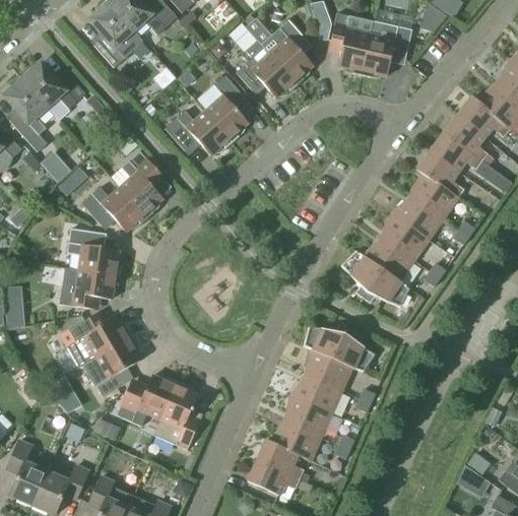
[(110,0),(109,1),(134,29),(145,19),(157,34),(177,16),(163,0),(143,0),(142,1),(141,0),(110,0)]
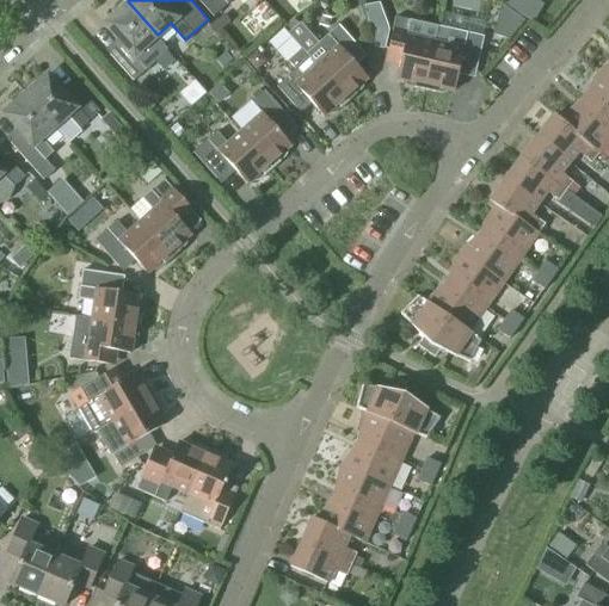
[(203,0),(215,13),(229,0),(203,0)]
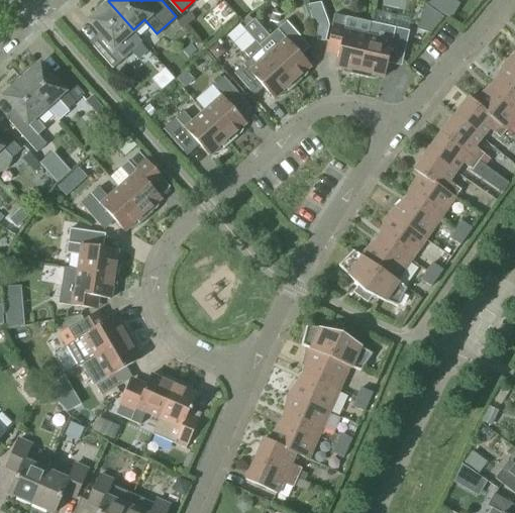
[(133,29),(108,1),(90,17),(104,34),(94,43),(114,66),(132,49),(131,48),(142,39),(133,29)]
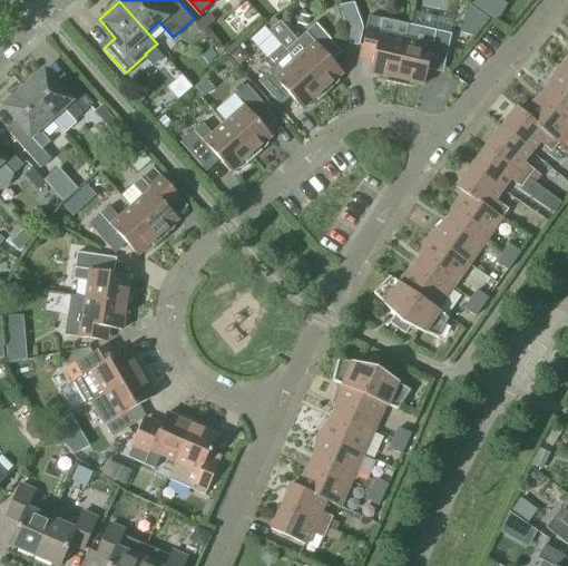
[(463,32),(475,35),(489,17),(470,3),(463,32)]
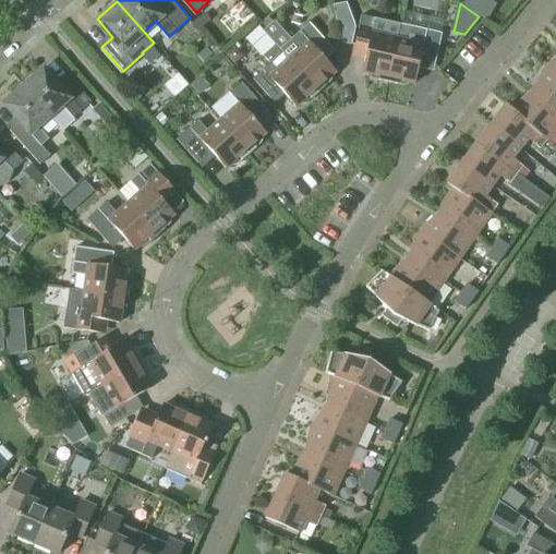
[(374,76),(388,79),(398,36),(383,33),(387,17),(363,12),(355,44),(369,46),(363,68),(367,69),(369,71),(370,72),(371,74),(372,75),(374,76)]
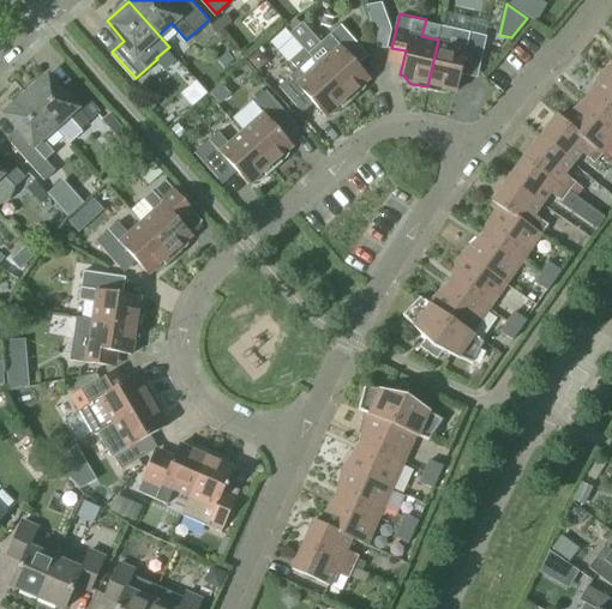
[(295,16),(287,23),(288,24),(292,29),(300,22),(295,16)]
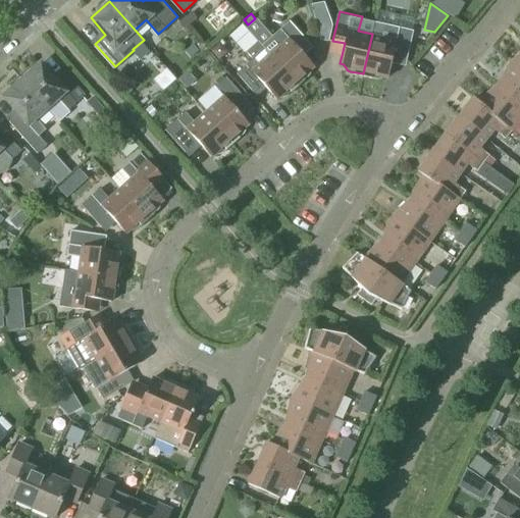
[(315,17),(320,38),(328,39),(332,23),(328,13),(315,17)]
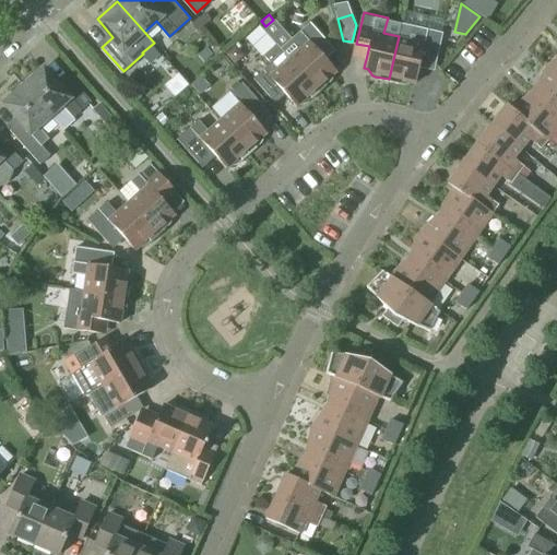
[(291,57),(320,90),(330,82),(333,71),(336,68),(322,51),(332,43),(311,20),(291,37),(282,46),(291,57)]
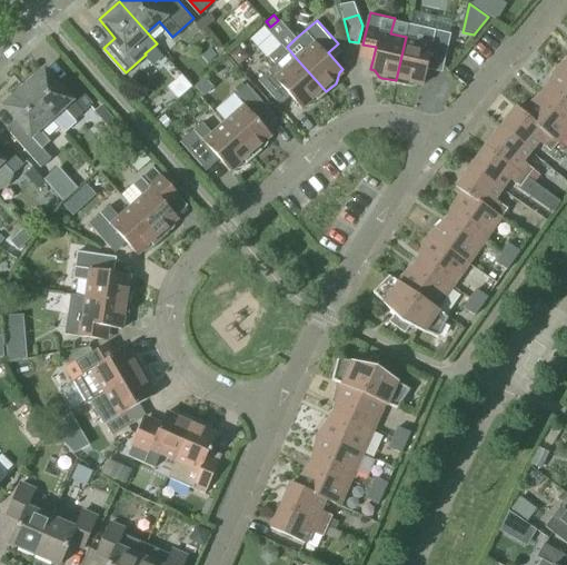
[(409,21),(406,37),(396,80),(411,83),(420,80),(424,81),(429,59),(445,62),(451,31),(409,21)]
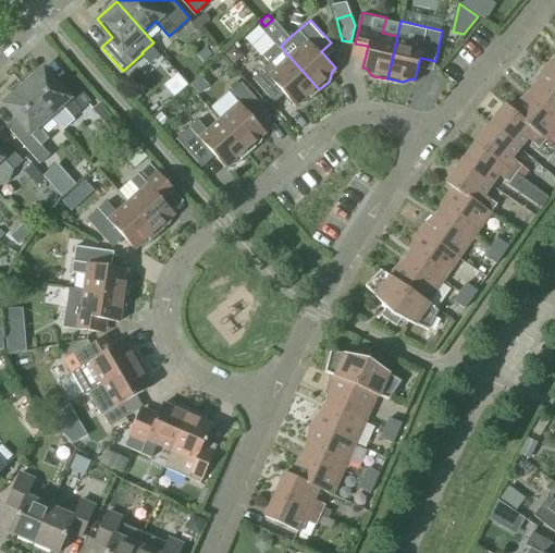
[(309,98),(319,89),(290,57),(281,46),(278,41),(263,53),(270,61),(254,76),(271,96),(281,87),(295,103),(299,100),(309,98)]
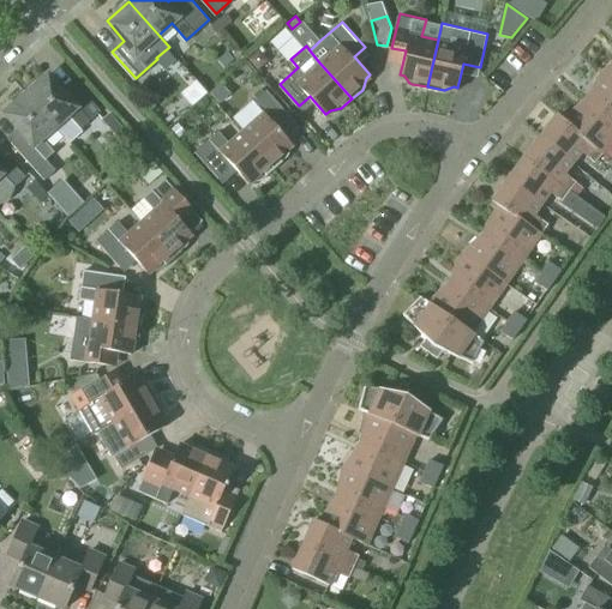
[(234,56),(228,49),(219,58),(225,65),(234,56)]
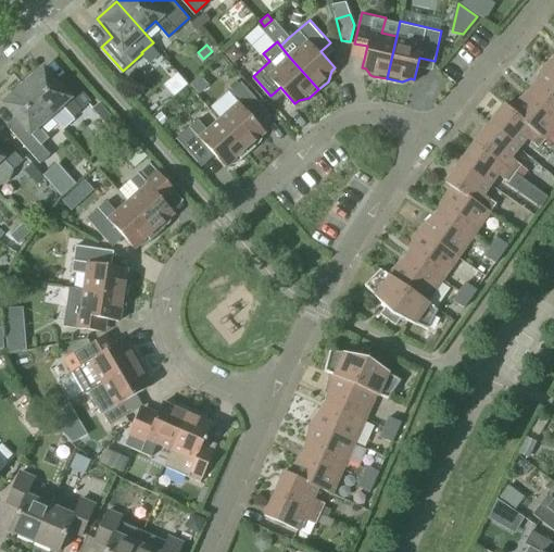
[(553,55),(544,64),(553,72),(553,55)]
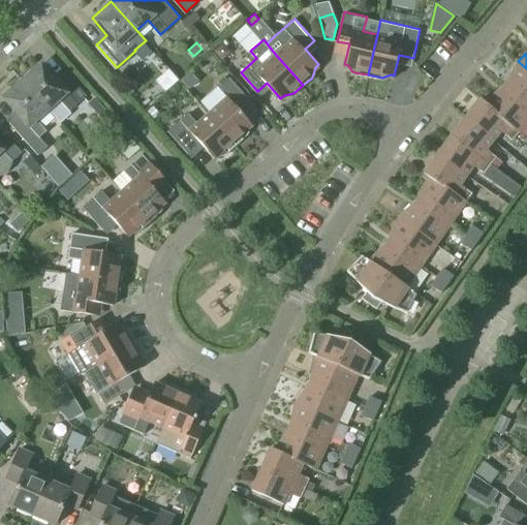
[(526,68),(518,61),(504,84),(526,101),(526,68)]
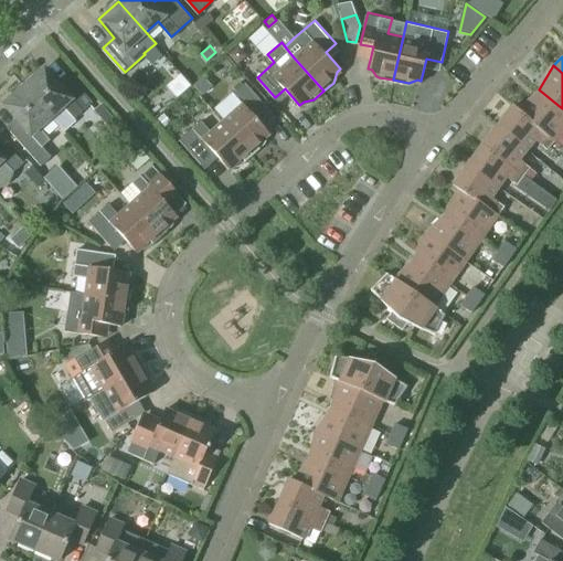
[(24,84),(52,116),(64,105),(75,116),(93,101),(71,75),(61,84),(45,66),(24,84)]
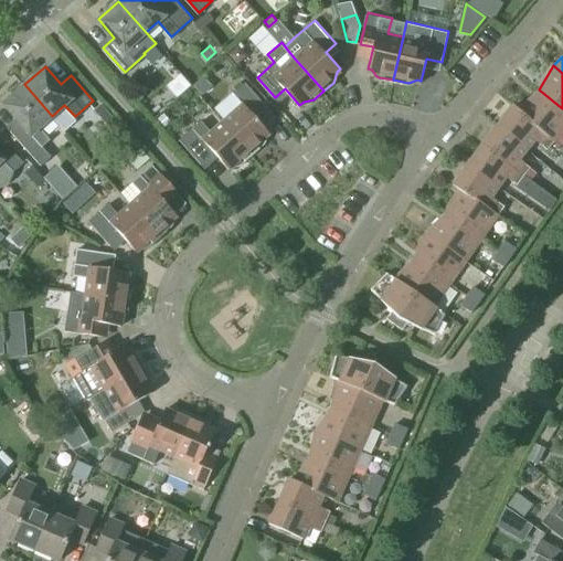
[(195,84),(203,92),(212,85),(204,76),(195,84)]
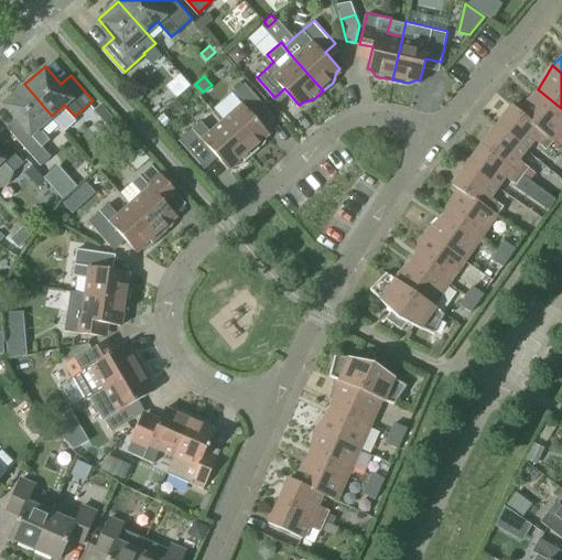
[(224,120),(252,153),(263,143),(266,135),(269,131),(255,115),(266,104),(245,81),(234,92),(233,90),(213,107),(225,119),(224,120)]
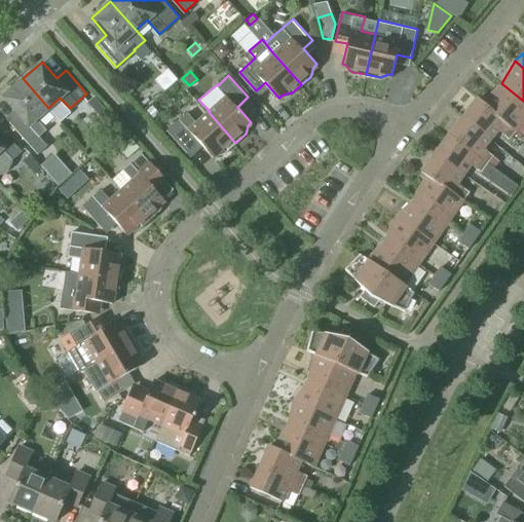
[(48,108),(23,78),(4,96),(20,112),(10,120),(39,152),(48,144),(40,135),(47,128),(38,117),(48,108)]
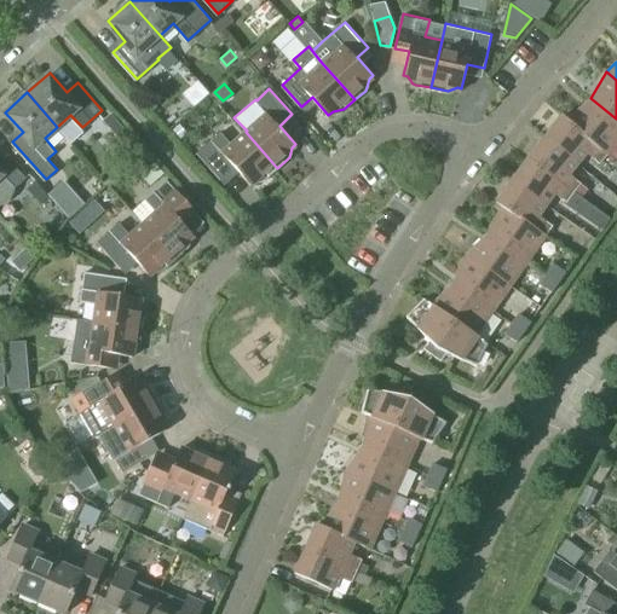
[(616,119),(590,98),(568,117),(609,152),(616,142),(616,119)]
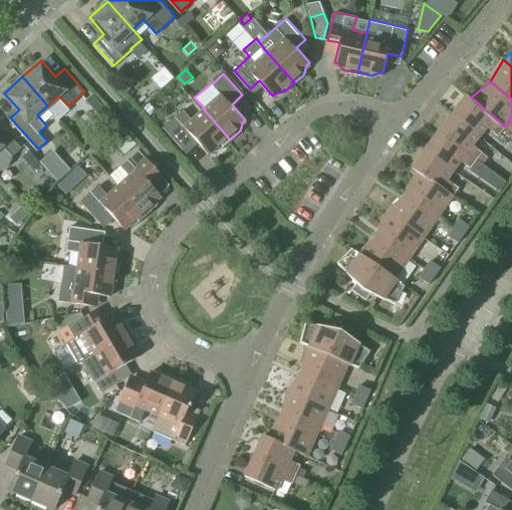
[(86,100),(96,111),(102,106),(92,94),(86,100)]
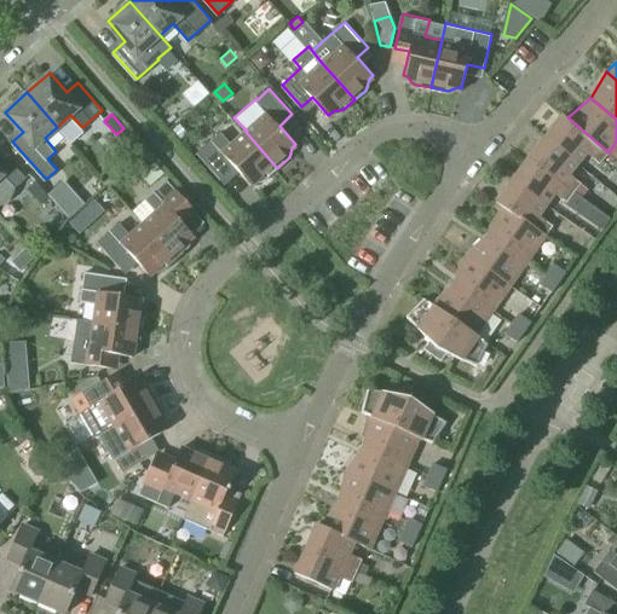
[(563,114),(546,134),(578,162),(588,151),(600,162),(609,152),(568,117),(563,114)]
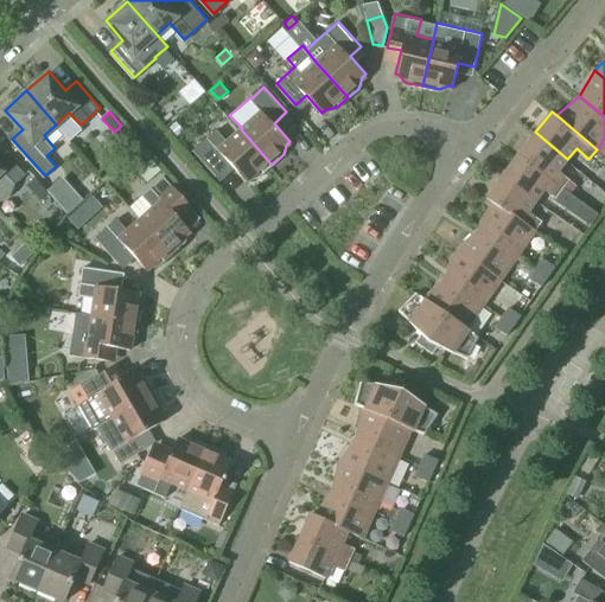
[(171,127),(178,135),(184,132),(176,122),(171,127)]
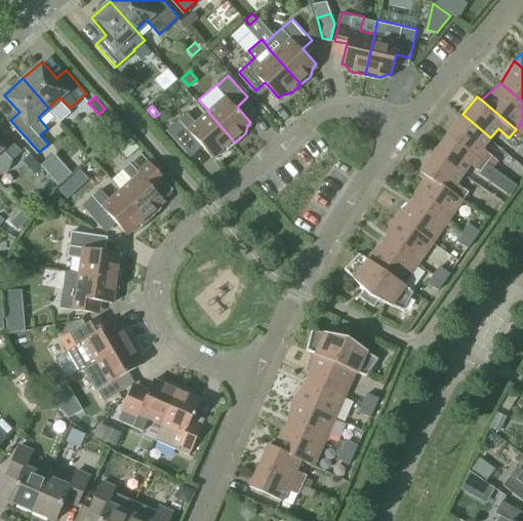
[(235,143),(208,112),(197,121),(187,111),(167,128),(187,151),(199,139),(213,156),(216,153),(227,151),(235,143)]
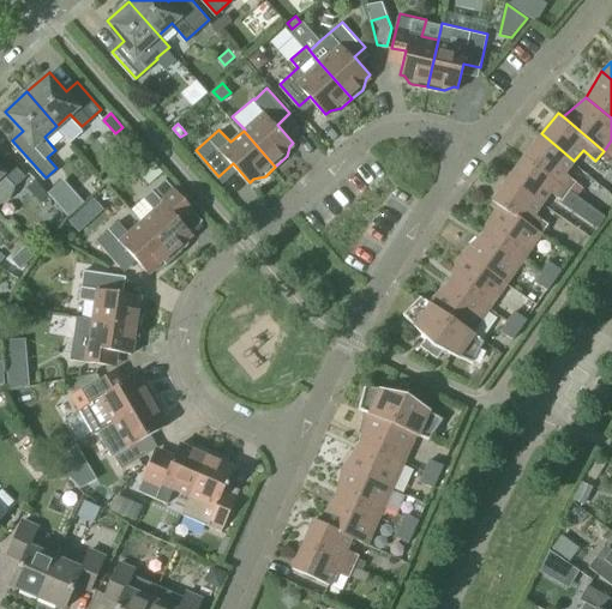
[(574,161),(541,133),(525,155),(569,190),(577,180),(565,170),(574,161)]
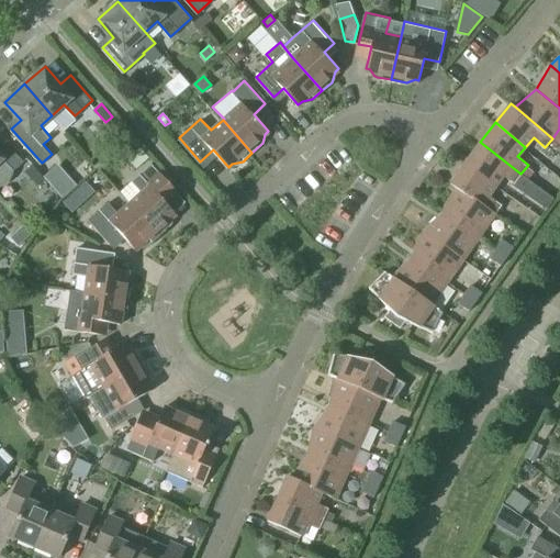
[(0,186),(1,186),(2,186),(4,185),(6,183),(8,181),(9,179),(11,177),(11,175),(12,171),(24,160),(2,136),(0,137),(0,186)]
